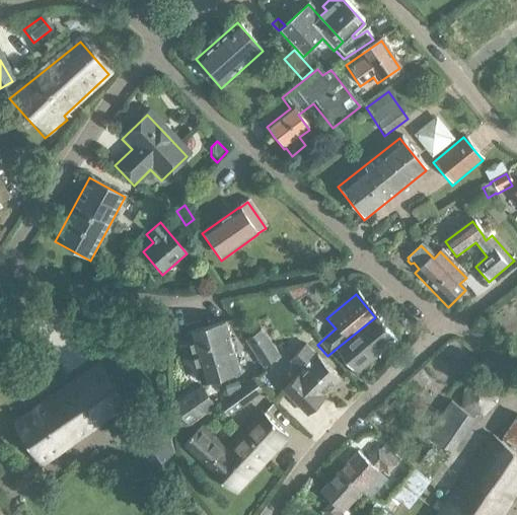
[(375,317),(335,350),(334,351),(355,377),(395,343),(375,317)]
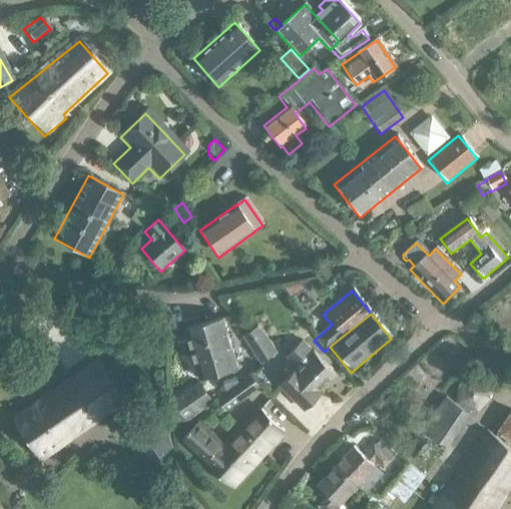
[(221,319),(201,325),(217,376),(236,370),(221,319)]
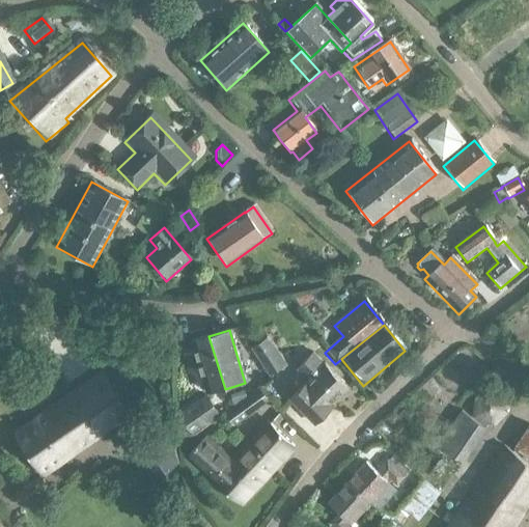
[(311,331),(299,342),(304,349),(316,337),(311,331)]
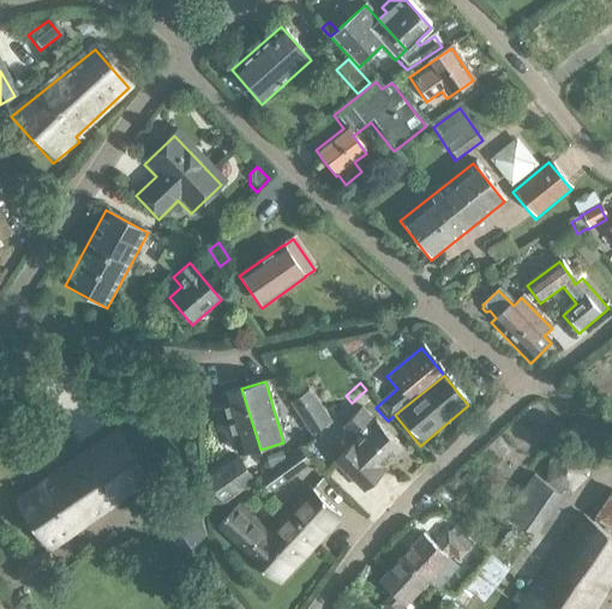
[(261,450),(241,389),(219,395),(237,456),(261,450)]
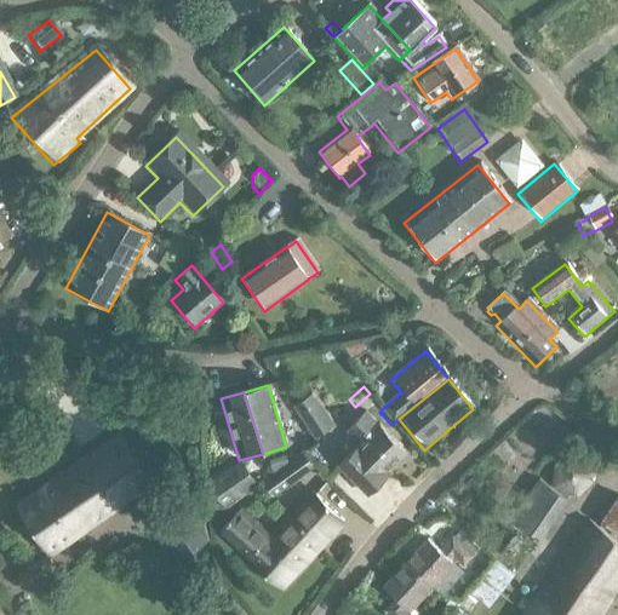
[(310,438),(313,441),(332,429),(315,403),(310,396),(291,408),(297,417),(310,438)]
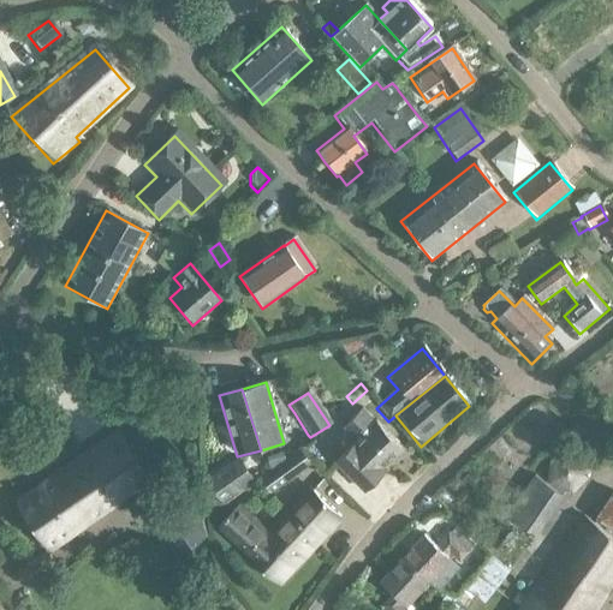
[(346,411),(345,410),(339,404),(335,400),(328,406),(340,417),(346,411)]
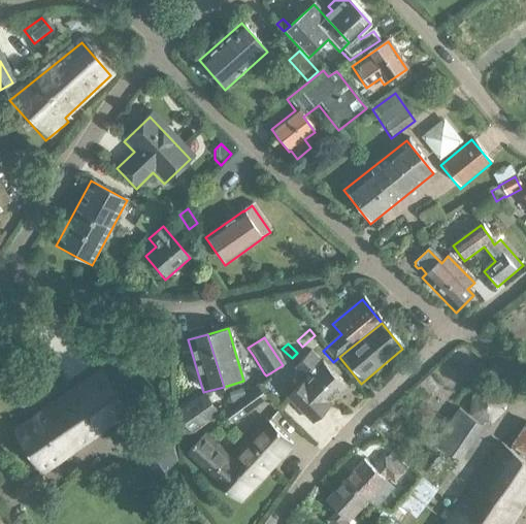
[(330,404),(346,388),(309,352),(292,369),(304,381),(285,399),(310,425),(331,405),(330,404)]
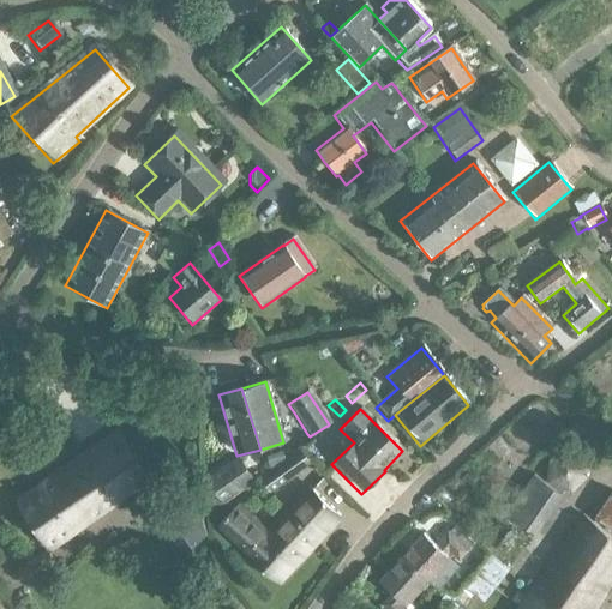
[(307,434),(294,412),(282,416),(289,439),(307,434)]
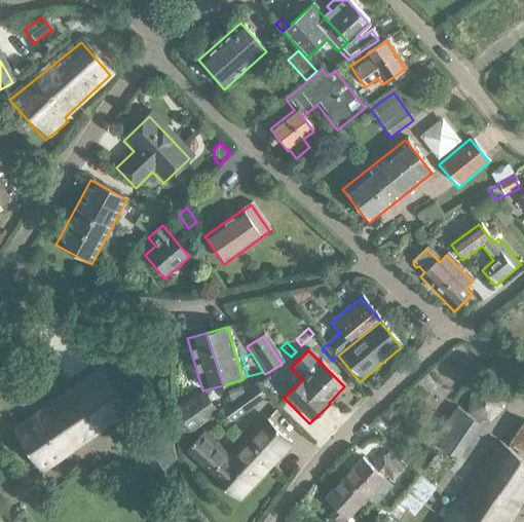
[(101,368),(55,399),(86,444),(131,412),(101,368)]
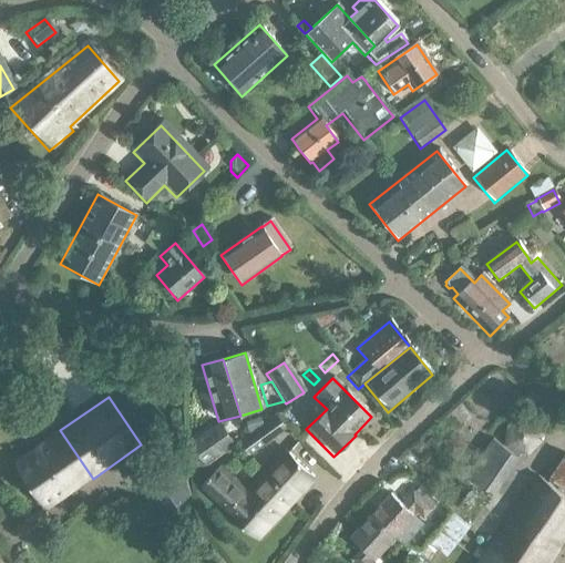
[(247,437),(237,444),(248,458),(286,431),(275,417),(262,427),(247,437)]
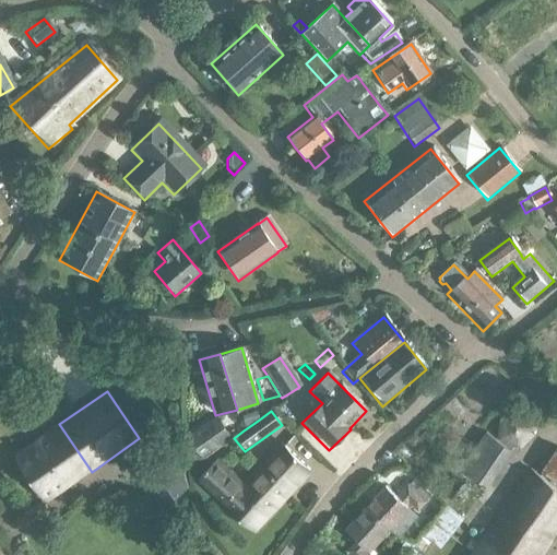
[(240,418),(244,430),(258,421),(256,413),(240,418)]
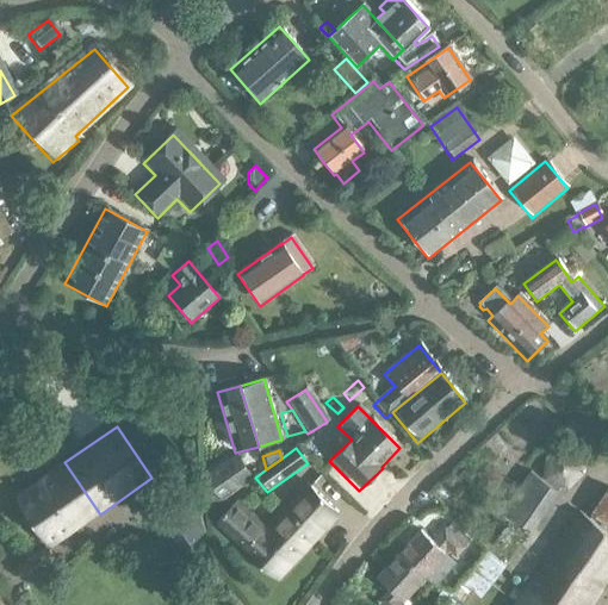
[(569,454),(546,456),(544,480),(564,491),(581,474),(569,454)]
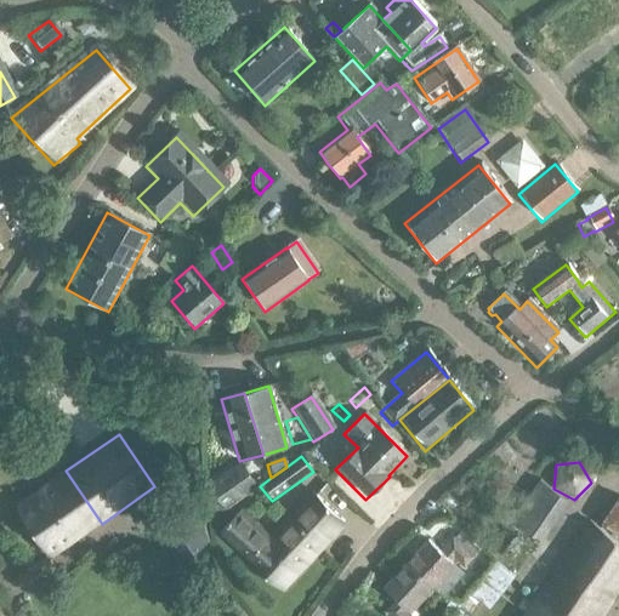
[(205,489),(222,512),(256,488),(239,463),(205,489)]
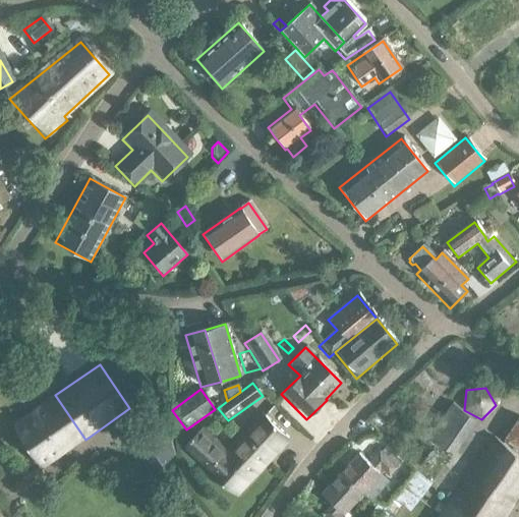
[(55,395),(11,426),(41,470),(85,440),(55,395)]
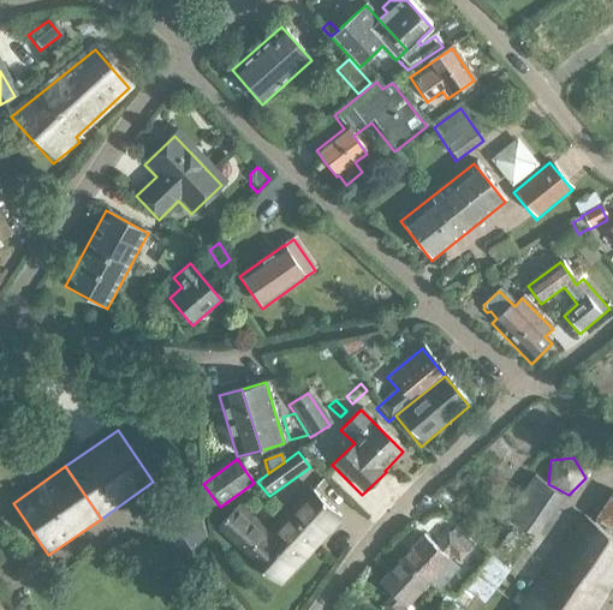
[(563,498),(533,478),(504,518),(535,539),(563,498)]
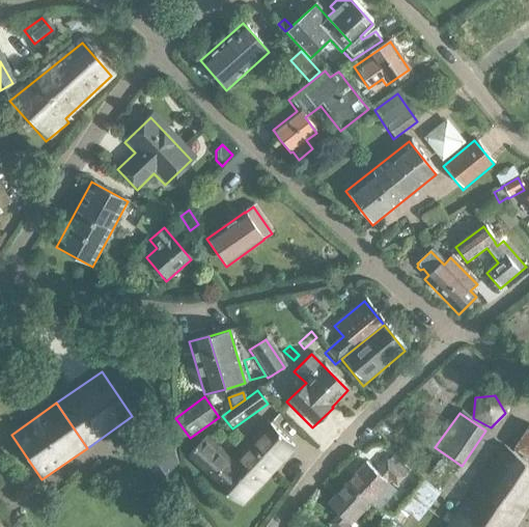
[(265,421),(237,451),(267,479),(295,449),(265,421)]
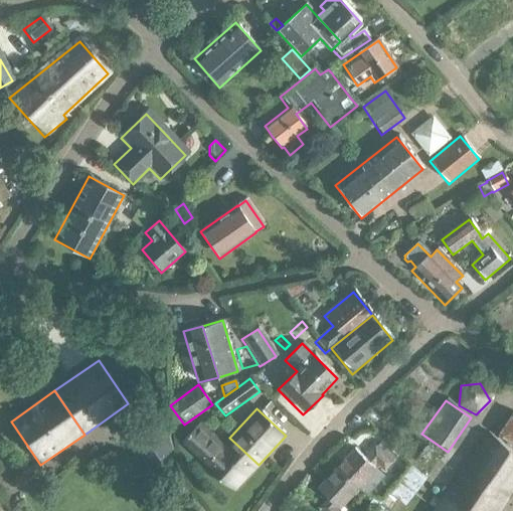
[(162,413),(127,438),(148,469),(172,452),(162,413)]
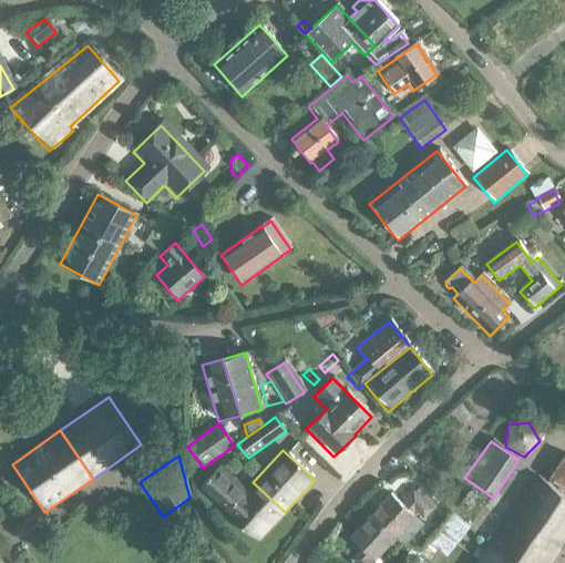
[(564,456),(546,480),(564,493),(564,456)]
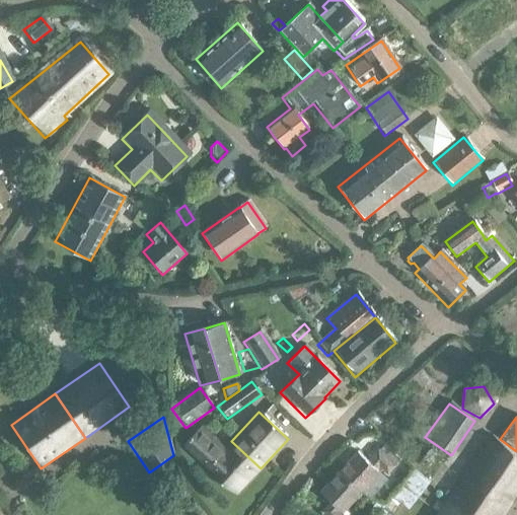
[(217,443),(200,428),(182,447),(234,498),(261,468),(231,441),(223,450),(217,443)]
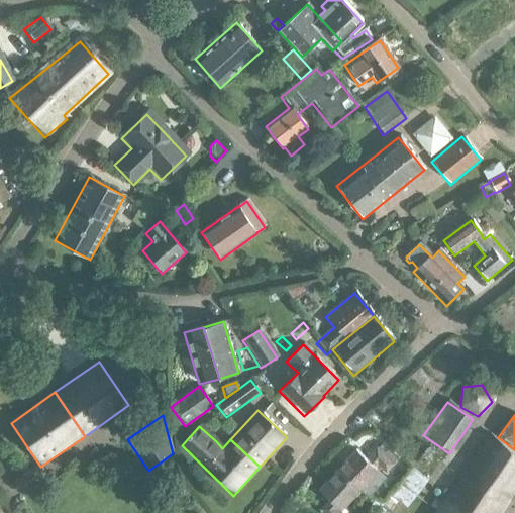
[(514,453),(488,434),(433,512),(502,512),(509,502),(511,498),(514,492),(514,453)]
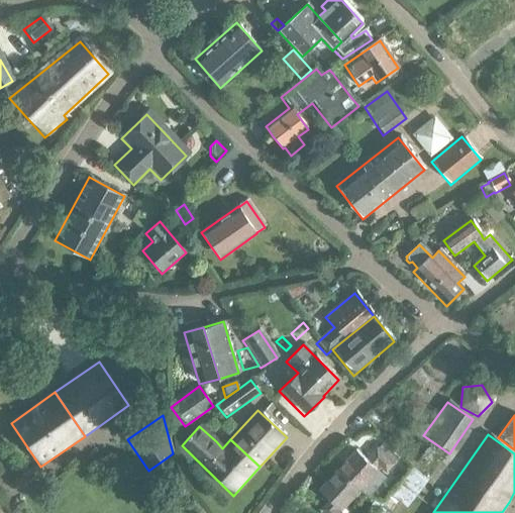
[(354,450),(336,471),(359,491),(379,470),(385,476),(394,466),(376,449),(366,460),(354,450)]
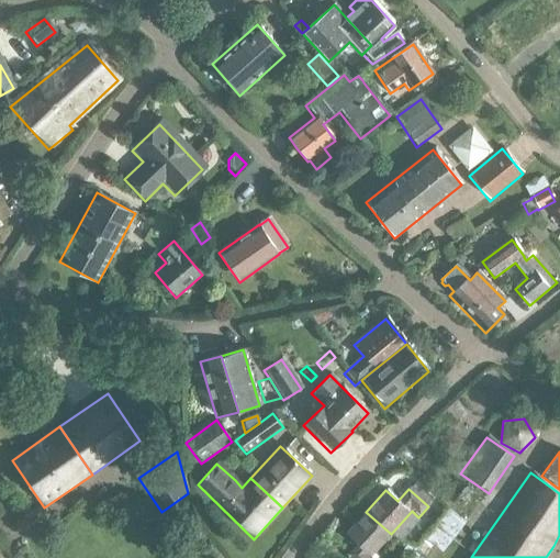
[(391,534),(366,512),(345,533),(357,545),(347,557),(370,557),(372,555),(391,534)]
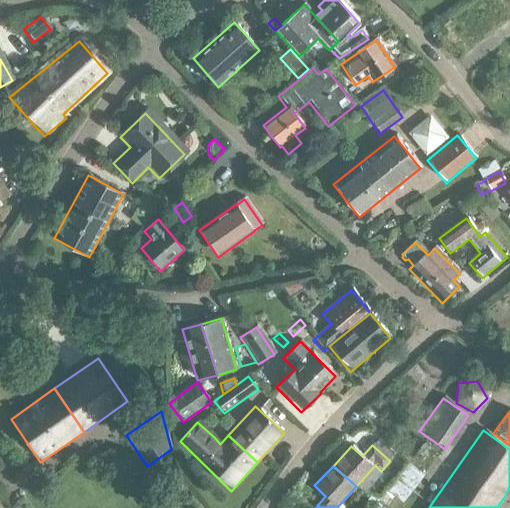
[(363,506),(364,507),(373,507),(376,504),(379,501),(371,495),(363,506)]
